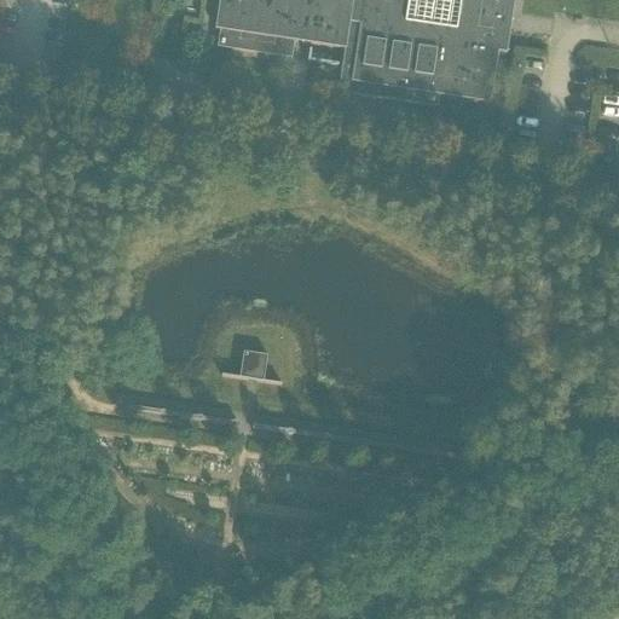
[(219,0),(215,32),(220,32),(217,48),(258,55),(260,38),(277,40),(282,6),(316,11),(310,46),(345,51),(337,93),(437,109),(439,97),(490,105),(498,53),(507,55),(510,30),(501,29),(503,12),(513,13),(514,0),(219,0)]
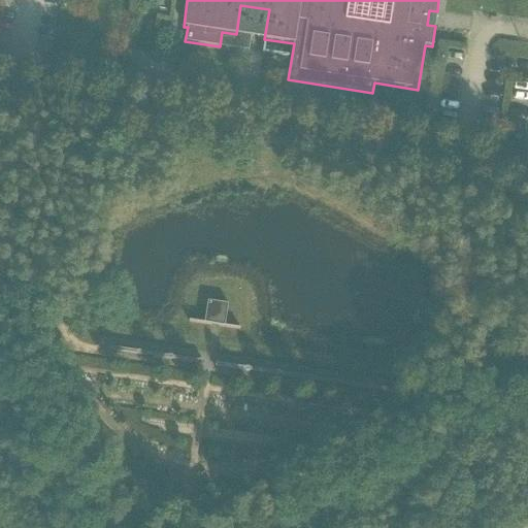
[(189,323),(239,330),(239,329),(225,326),(228,304),(207,301),(204,323),(189,321),(189,323)]
